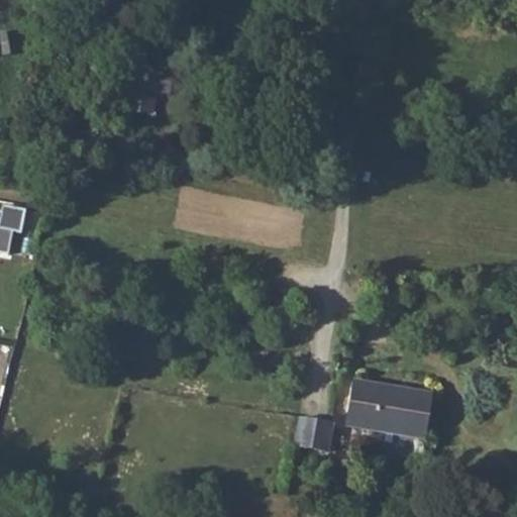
[(114,109),(129,111),(133,69),(119,67),(114,109)]
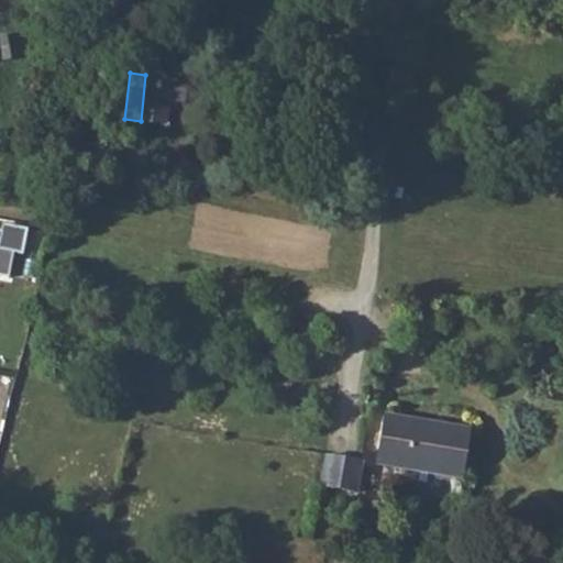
[(186,79),(145,75),(141,121),(165,123),(167,99),(184,101),(186,79)]
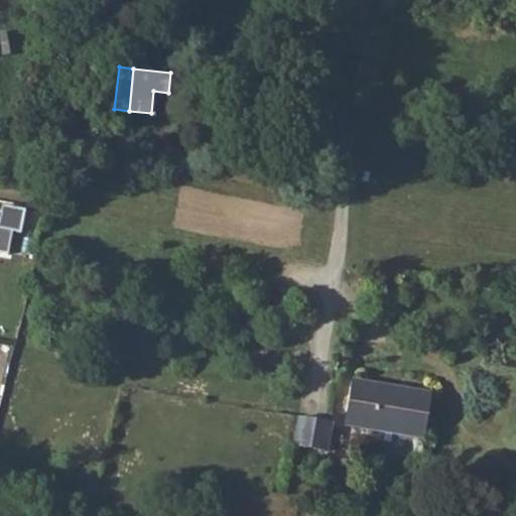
[(0,253),(11,255),(15,231),(21,232),(26,210),(3,205),(2,211),(0,210),(0,253)]
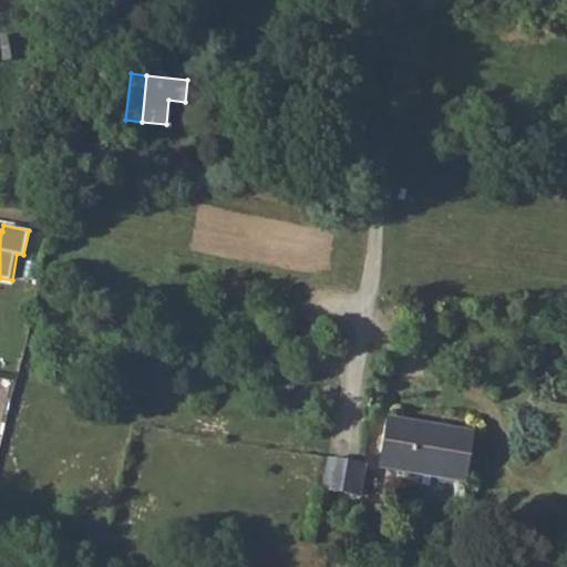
[(378,466),(459,480),(466,431),(387,416),(378,466)]
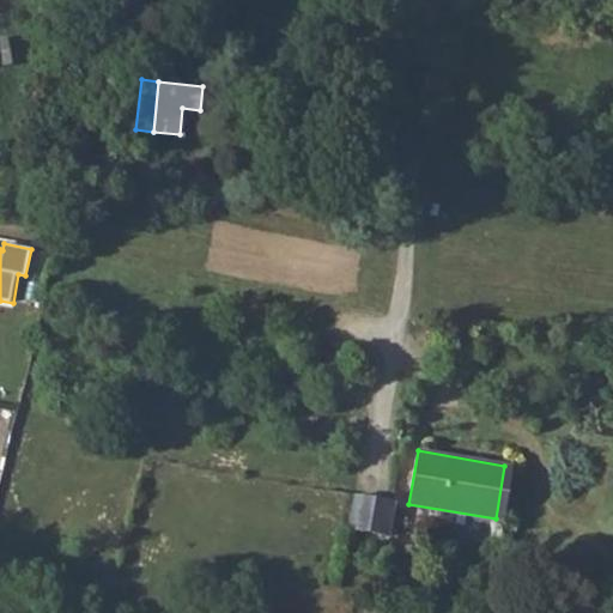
[(398,503),(372,497),(365,536),(389,540),(398,503)]
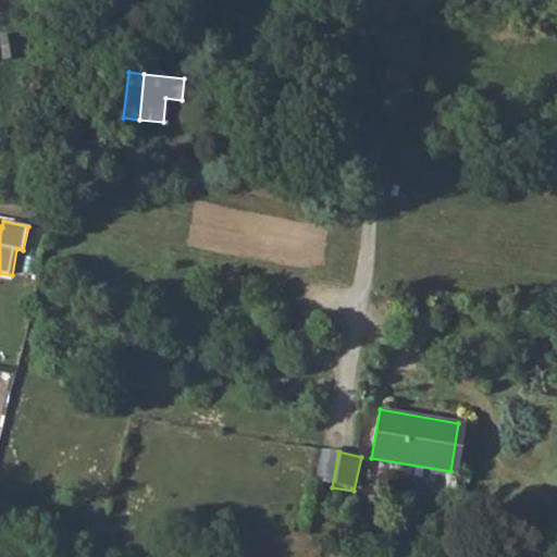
All buildings are outlined.
